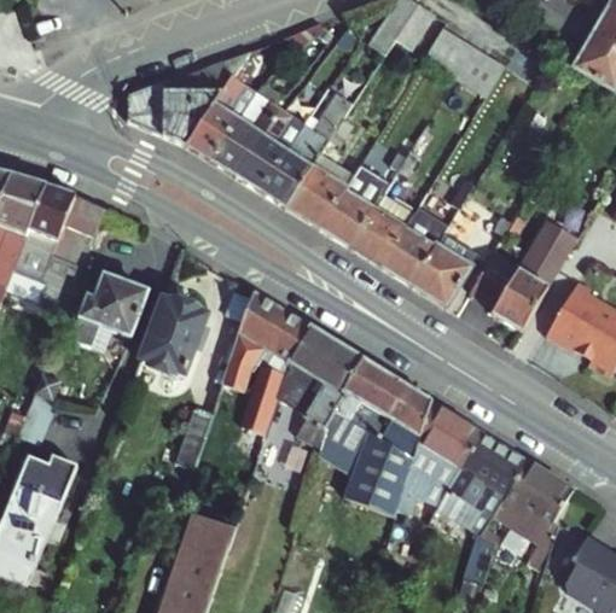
[(396,36),(418,3),(414,0),(400,0),(372,39),(388,50),(396,36)]
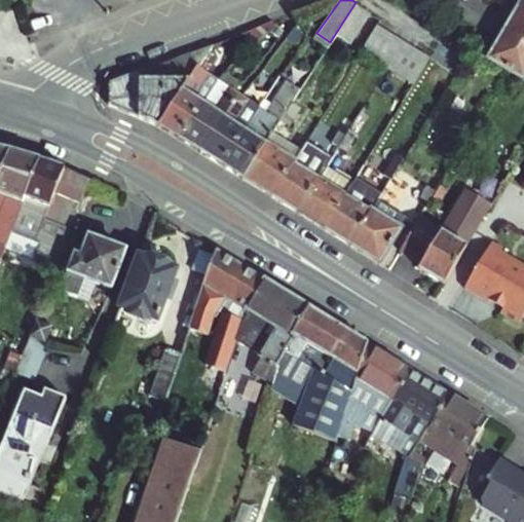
[(523,0),(507,27),(523,37),(523,0)]
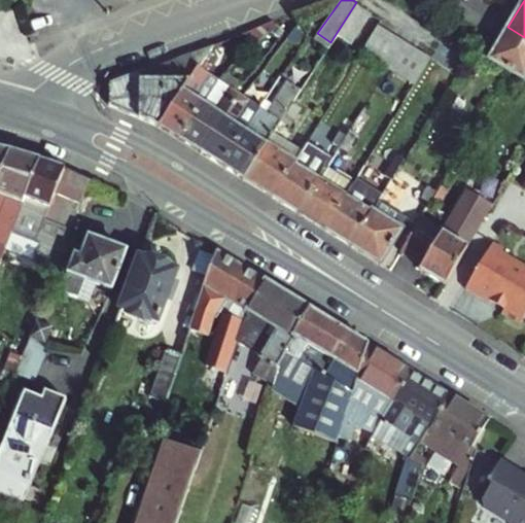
[(356,2),(338,31),(351,39),(371,11),(356,2)]
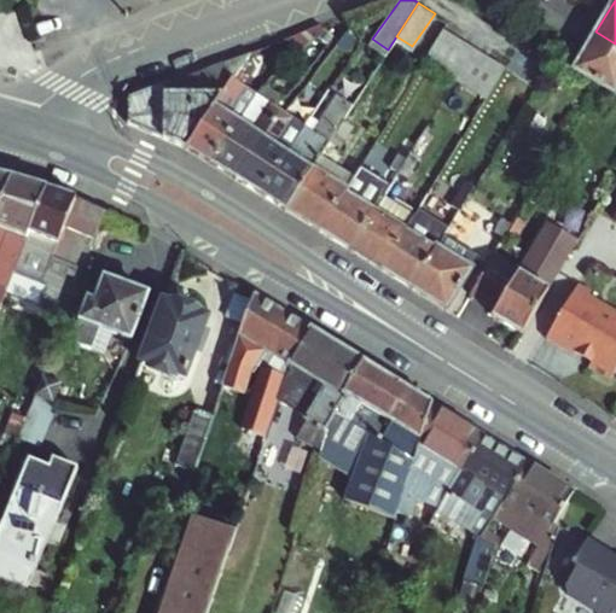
[(475,46),(445,27),(425,57),(455,76),(475,46)]
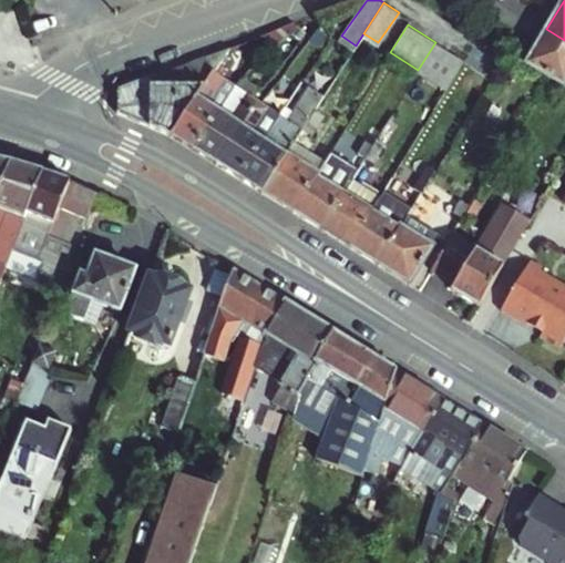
[(564,40),(546,29),(527,61),(550,73),(564,81),(564,40)]
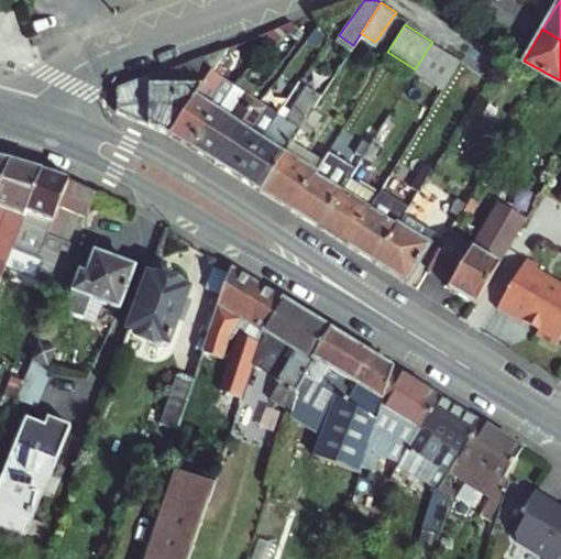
[(443,87),(461,59),(432,42),(415,69),(443,87)]
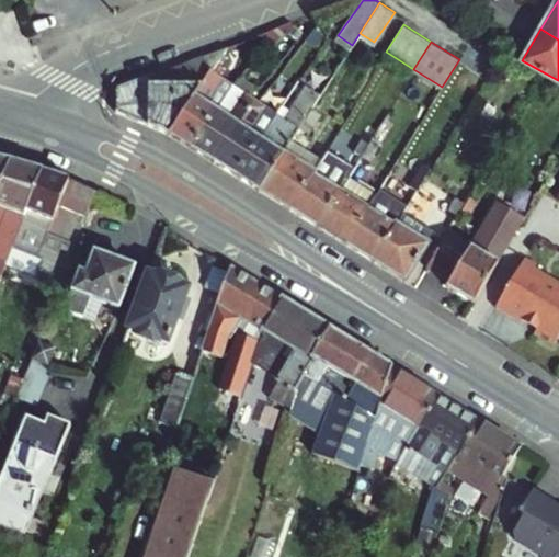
[(117,110),(170,131),(212,68),(227,45),(117,86),(117,110)]
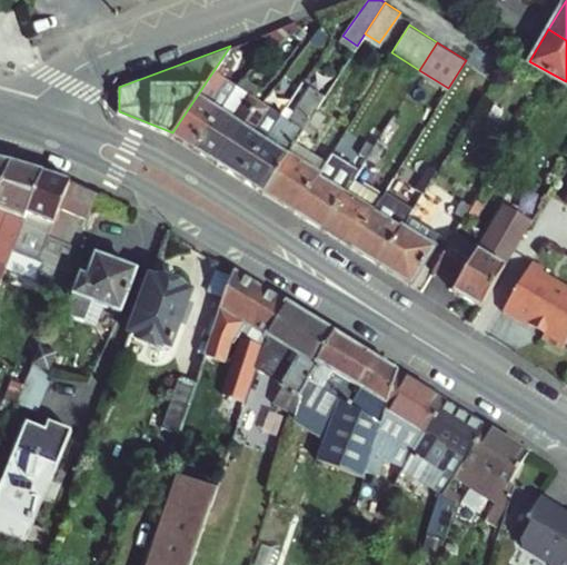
[(196,147),(222,107),(210,99),(225,75),(215,69),(172,132),(196,147)]
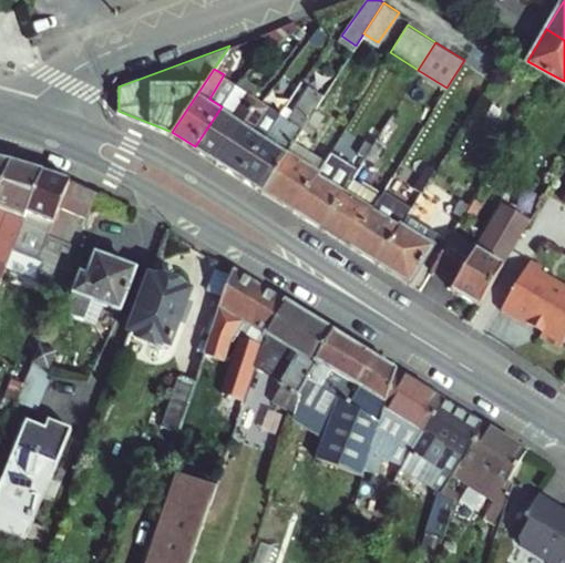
[(222,106),(237,82),(224,74),(209,99),(222,106)]
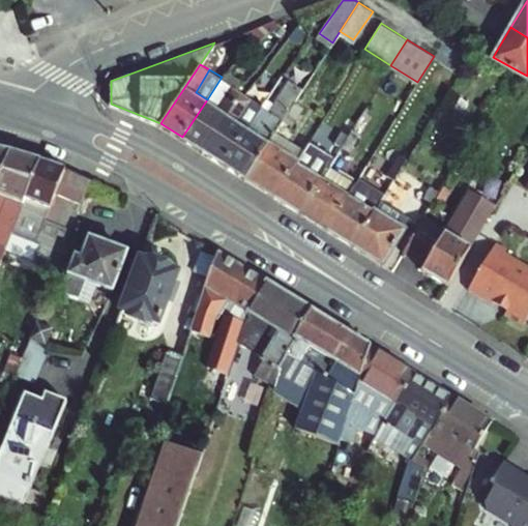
[(243,175),(267,139),(275,126),(284,115),(295,97),(303,85),(289,76),(269,107),(262,103),(246,125),(222,162),(243,175)]
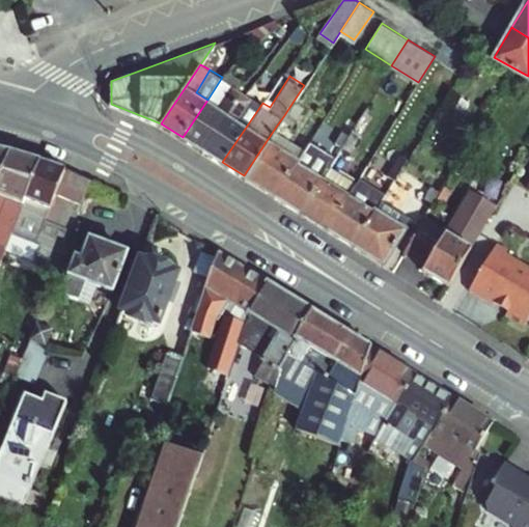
[(202,149),(242,89),(222,77),(207,100),(183,137),(191,142),(202,149)]
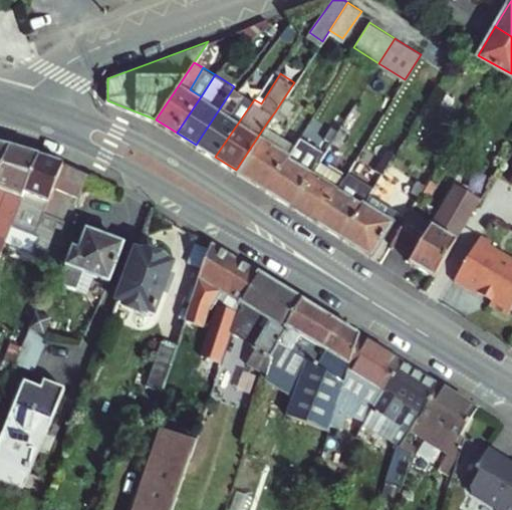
[(215,157),(239,121),(230,114),(245,93),(234,86),(196,145),(215,157)]
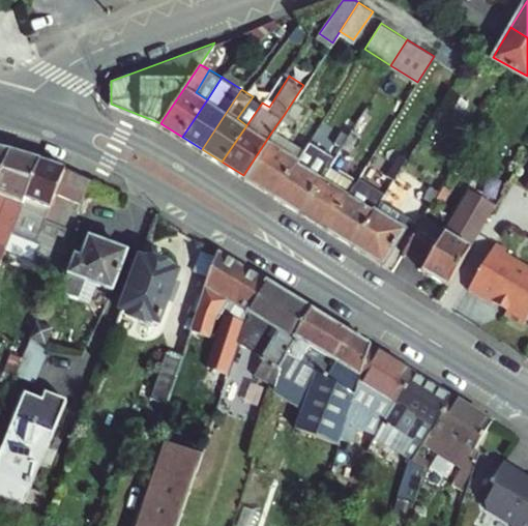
[(246,125),(262,103),(253,96),(237,118),(246,125)]
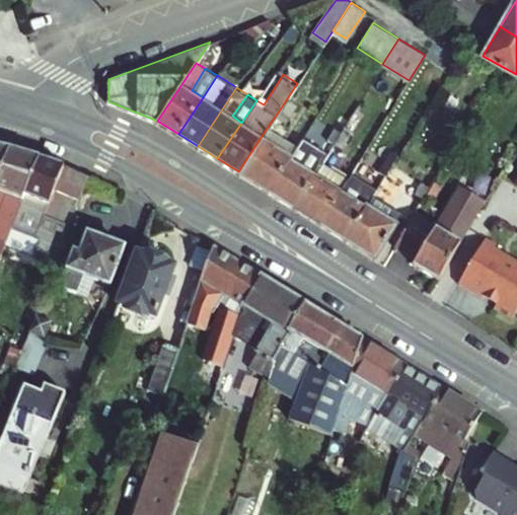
[(295,99),(289,95),(278,113),(284,117),(295,99)]
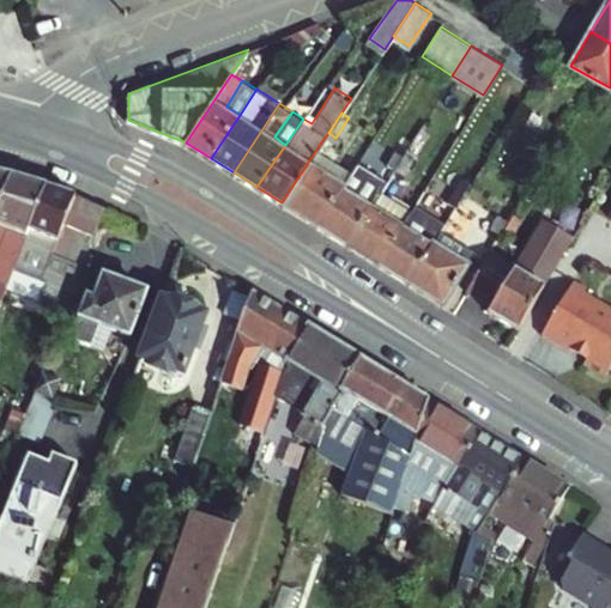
[(319,146),(309,160),(342,181),(349,171),(351,168),(319,146)]
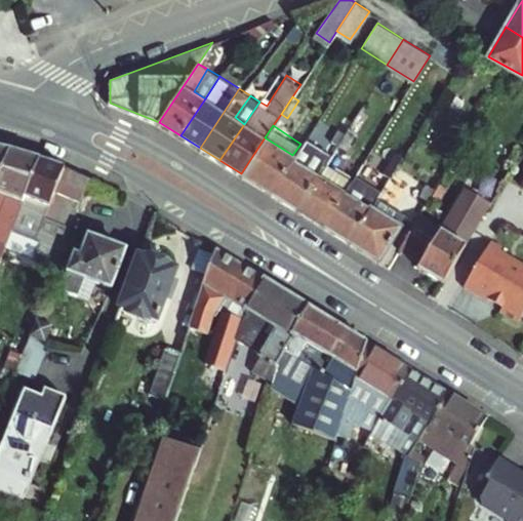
[(345,131),(338,127),(331,138),(337,143),(345,131)]
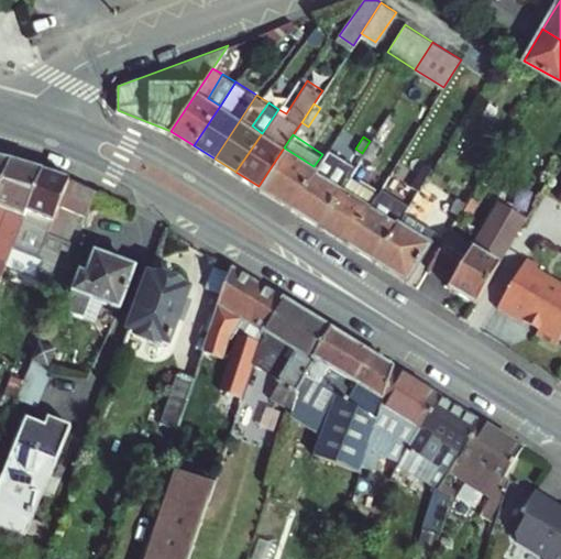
[(376,145),(370,141),(362,153),(370,157),(376,145)]
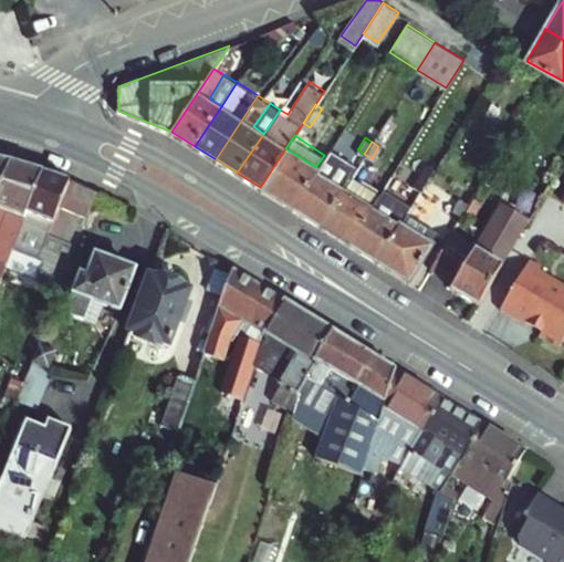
[(291,206),(314,169),(315,167),(285,148),(260,187),(291,206)]
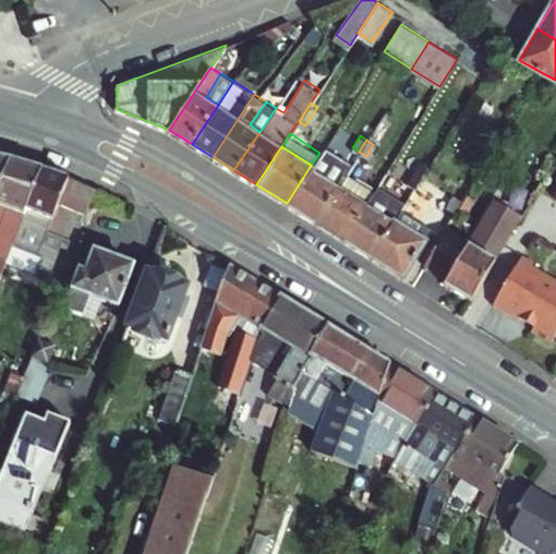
[(0,180),(10,156),(2,154),(0,153),(0,180)]
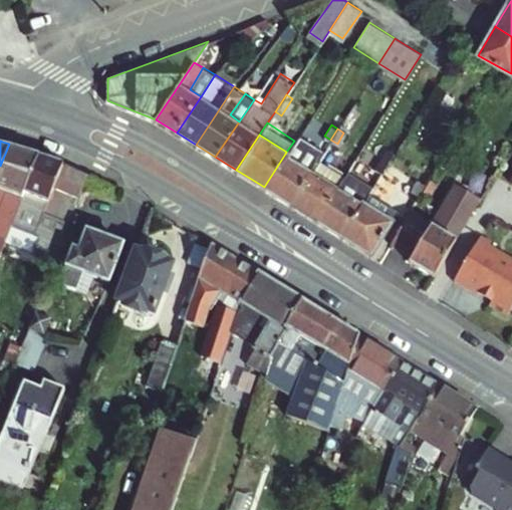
[(0,250),(8,229),(14,214),(38,151),(9,144),(0,166),(0,250)]
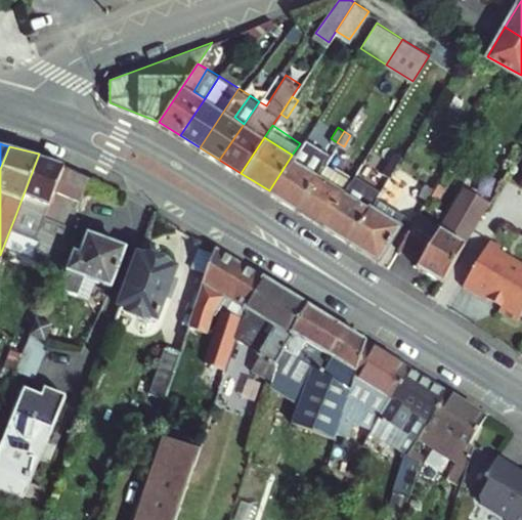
[(323,163),(298,146),(292,155),(291,157),(317,173),(323,163)]
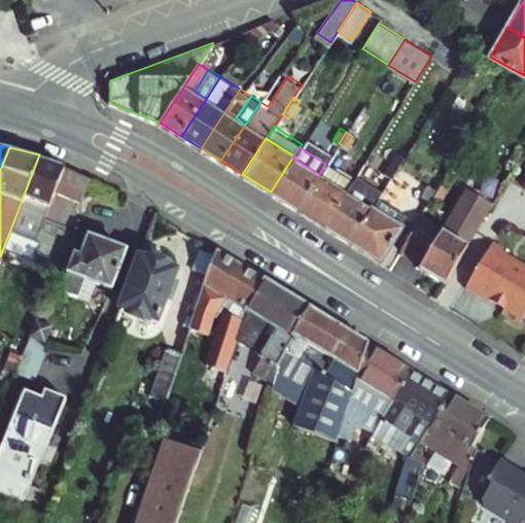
[(392,175),(406,154),(399,150),(386,172),(392,175)]
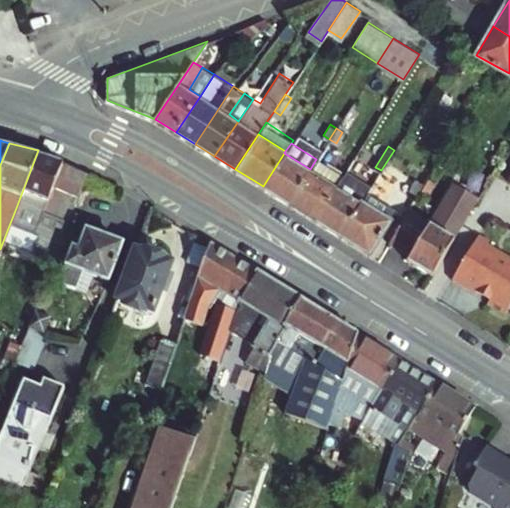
[(14,213),(38,223),(63,157),(38,150),(14,213)]
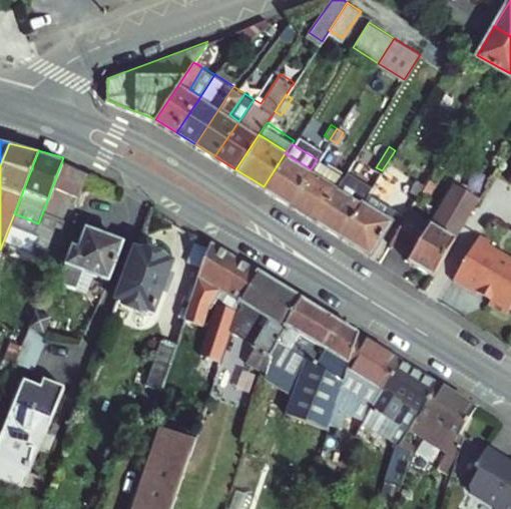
[(290,202),(311,169),(285,153),(264,186),(290,202)]
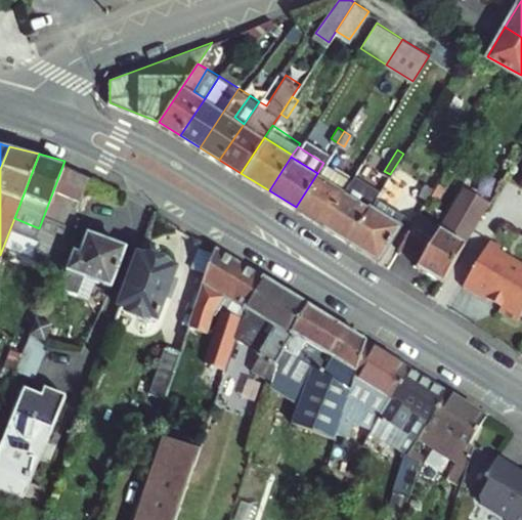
[(64,161),(39,228),(52,234),(46,249),(58,254),(89,174),(64,161)]
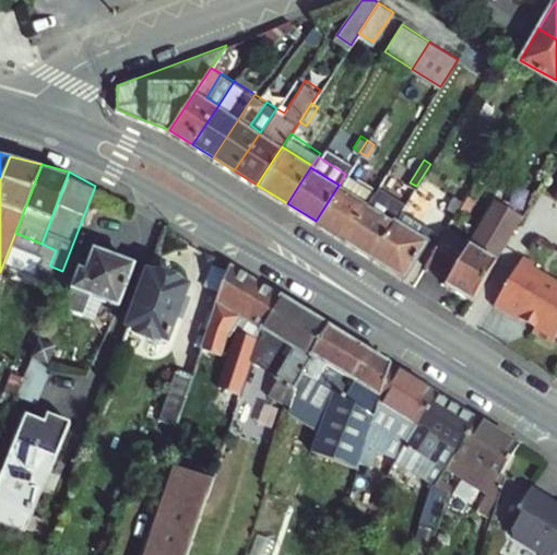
[(343,238),(366,202),(372,191),(375,189),(346,173),(345,174),(339,185),(316,221),(343,238)]
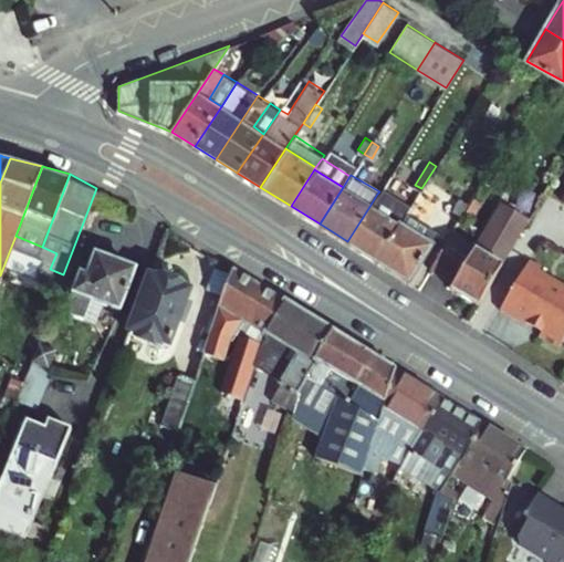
[(461,215),(477,190),(459,179),(450,193),(460,198),(453,209),(461,215)]
